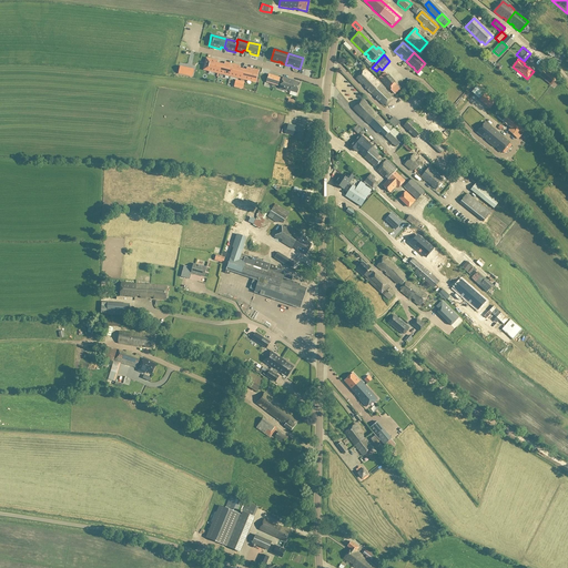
[(217,62),(210,60),(208,71),(219,73),(221,66),(217,64),(217,62)]
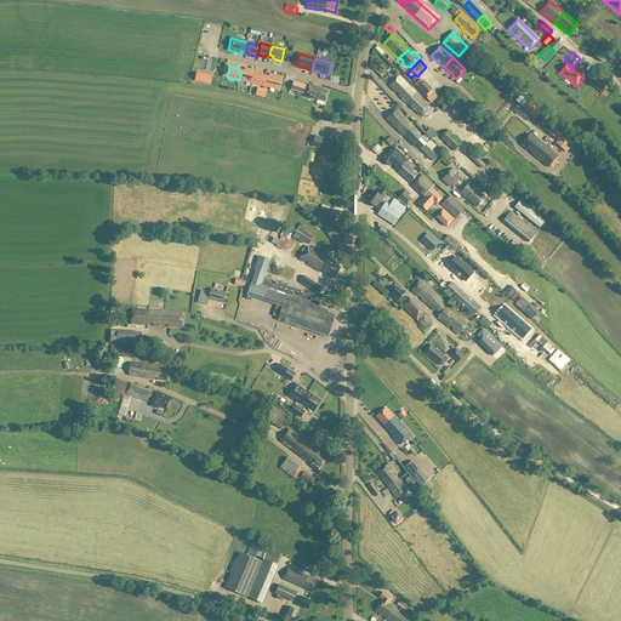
[(241,72),(239,80),(251,84),(254,72),(245,69),(245,72),(241,72)]
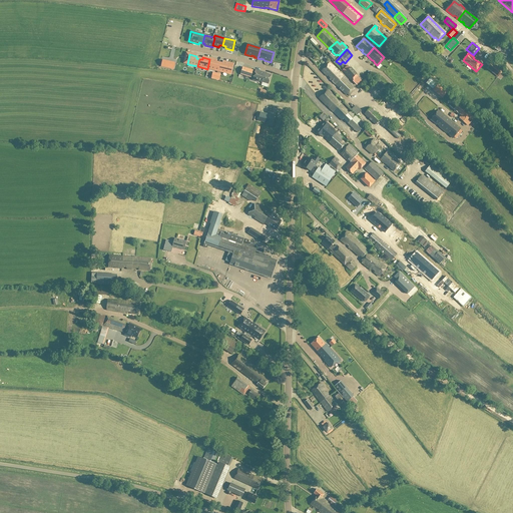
[(209,59),(207,69),(217,71),(219,63),(216,63),(216,61),(209,59)]
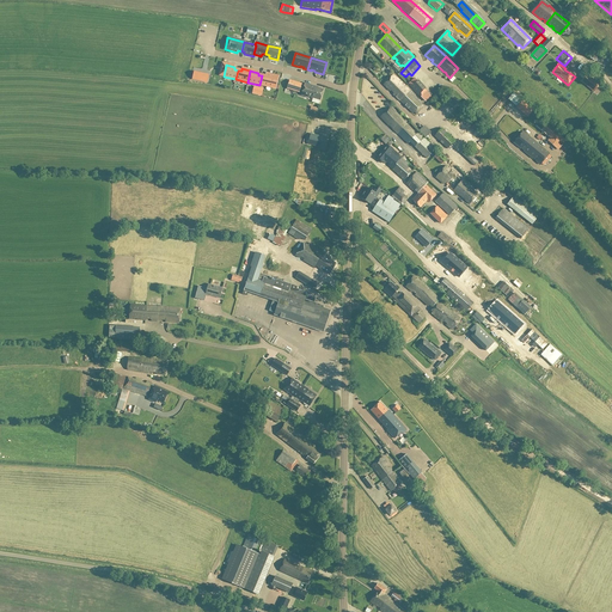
[(262,75),(259,85),(267,86),(275,89),(279,77),(267,74),(265,77),(262,75)]
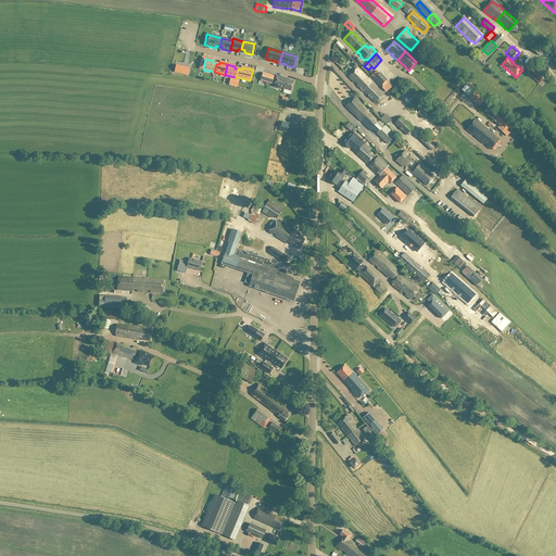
[(378,104),(386,97),(361,72),(359,72),(356,68),(349,77),(356,86),(363,91),(375,103),(376,102),(378,104)]
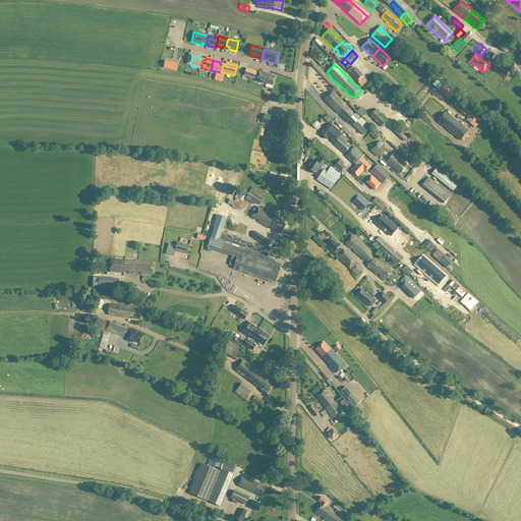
[(497,71),(506,78),(510,72),(502,66),(500,64),(499,64),(497,66),(497,67),(495,69),(497,71)]
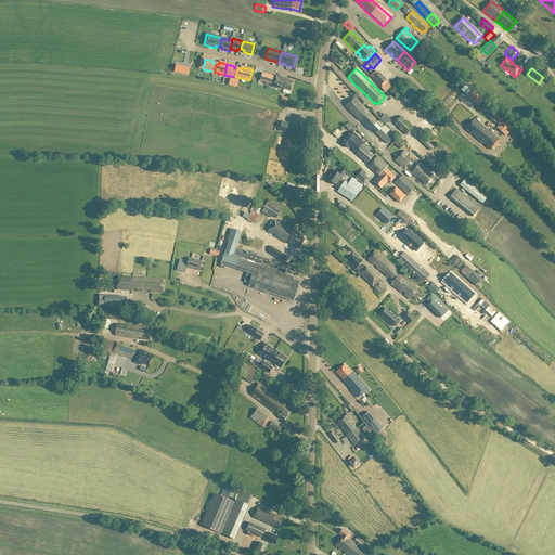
[(370,76),(382,90),(388,85),(385,81),(386,80),(379,73),(378,74),(375,72),(370,76)]
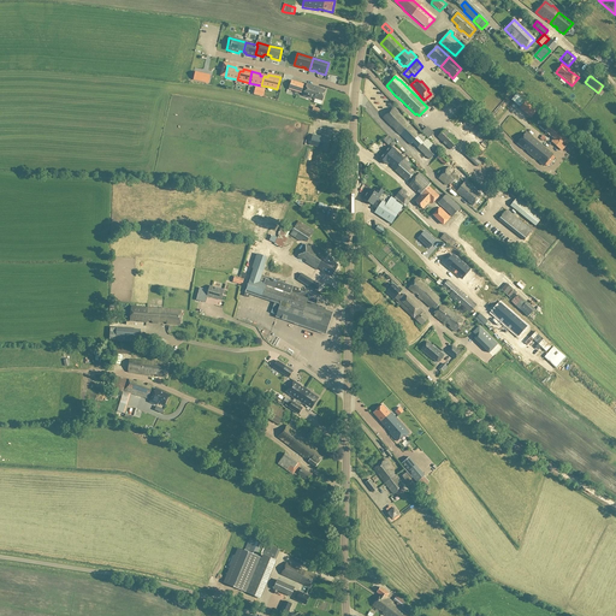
[(297,92),(300,86),(291,82),(289,89),(297,92)]
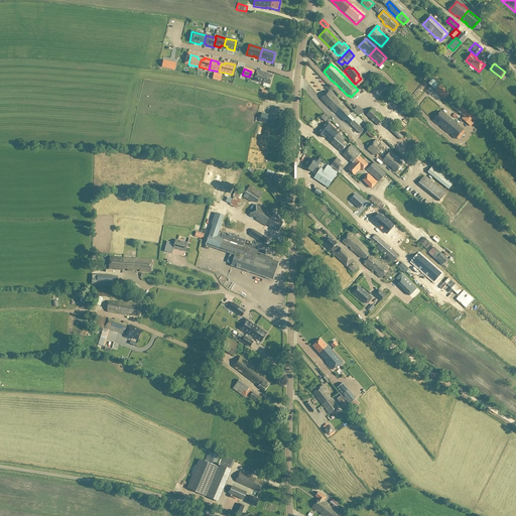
[(270,85),(272,76),(265,74),(257,71),(253,80),(257,81),(259,82),(270,85)]
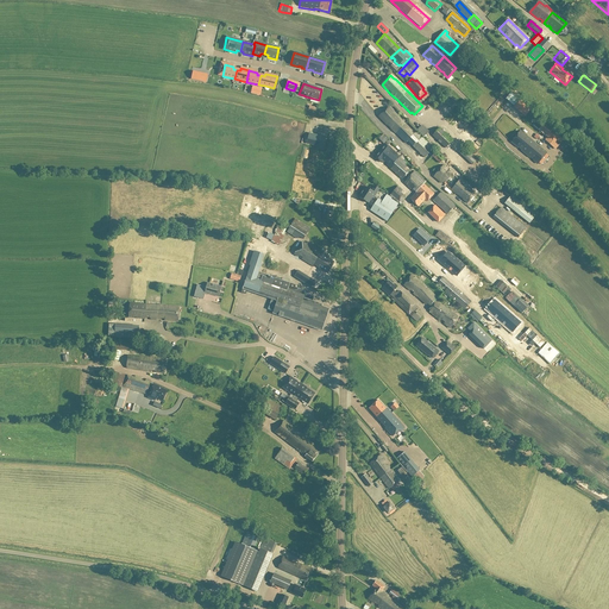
[(518,101),(510,94),(506,99),(514,106),(518,101)]
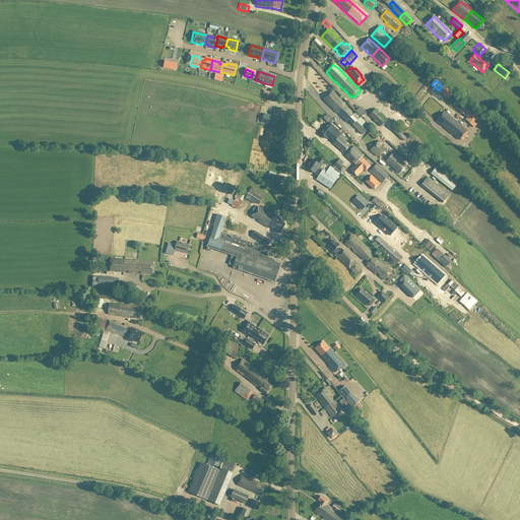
[(384,81),(379,87),(386,94),(392,87),(384,81)]
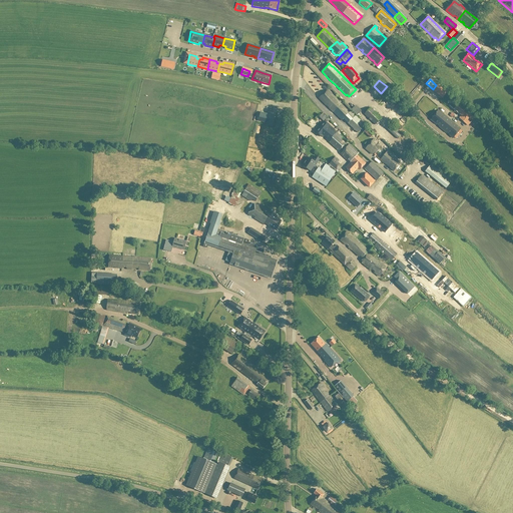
[(438,94),(442,88),(438,84),(433,90),(438,94)]
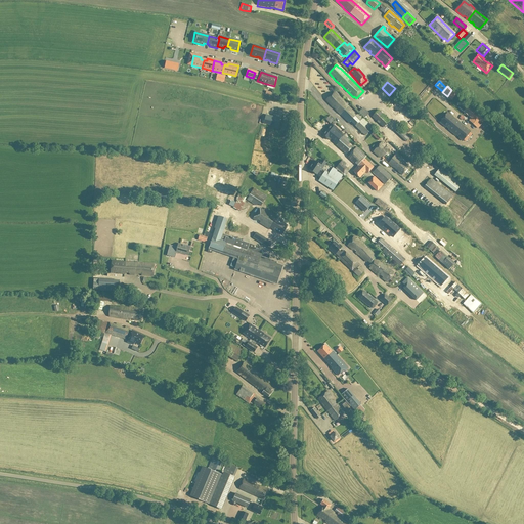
[(356,116),(335,92),(325,100),(333,108),(335,108),(337,111),(336,111),(349,124),(350,122),(365,136),(373,129),(357,114),(356,116)]
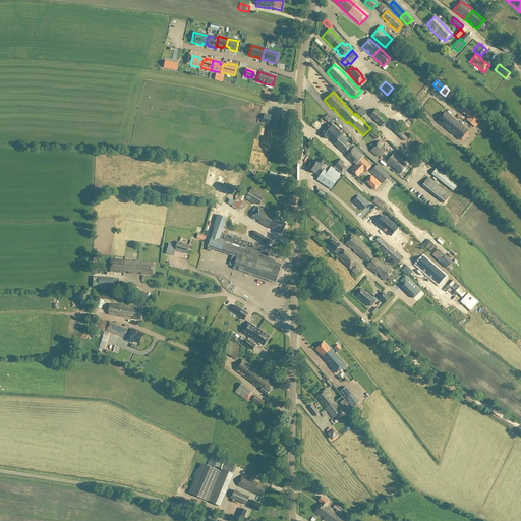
[(458,108),(465,113),(469,108),(463,103),(458,108)]
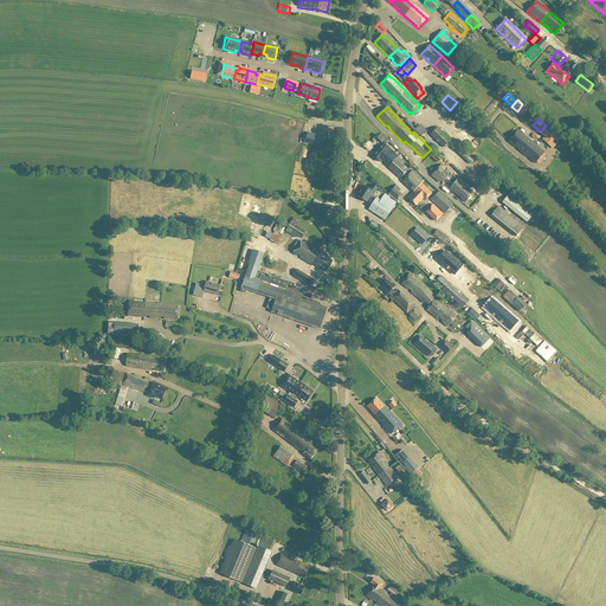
[(546,126),(541,131),(546,136),(542,140),(553,148),(560,140),(554,135),(555,134),(546,126)]
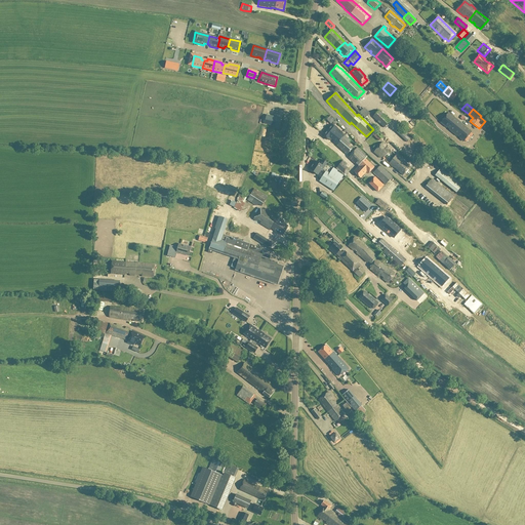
[(390,121),(379,111),(372,117),(384,128),(390,121)]
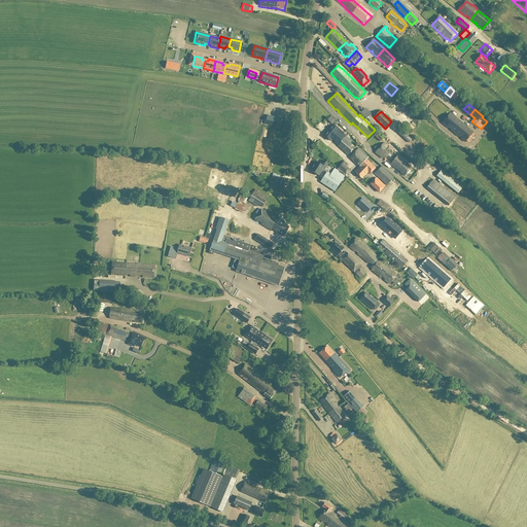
[(265,114),(256,112),(255,117),(259,118),(258,123),(274,126),(276,116),(268,114),(265,113),(265,114)]
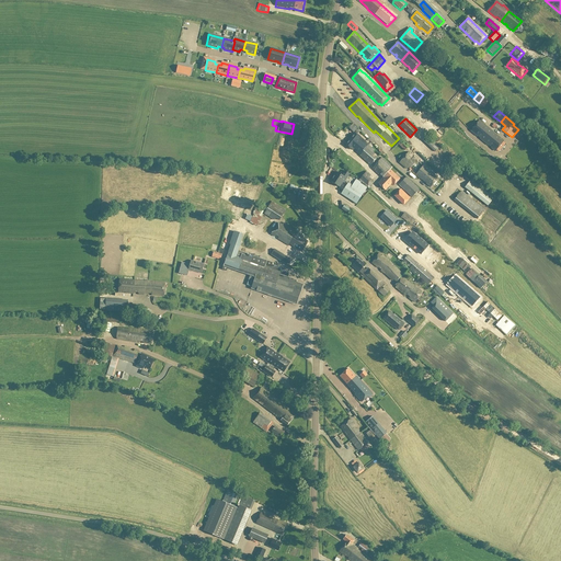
[(483,141),(491,132),(479,122),(471,132),(477,137),(478,136),(481,138),(480,139),(483,141)]
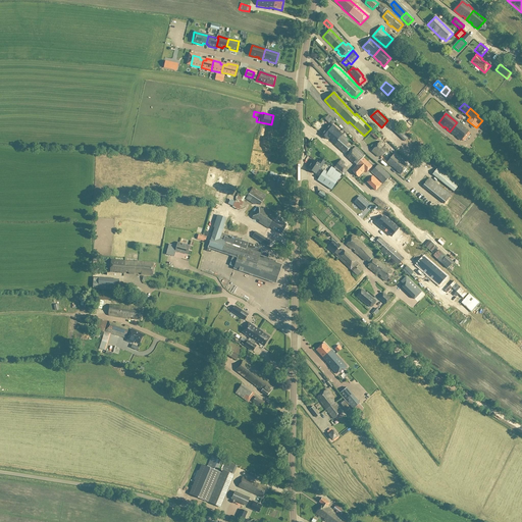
[(335,122),(328,115),(324,119),(328,123),(330,122),(332,125),(335,122)]
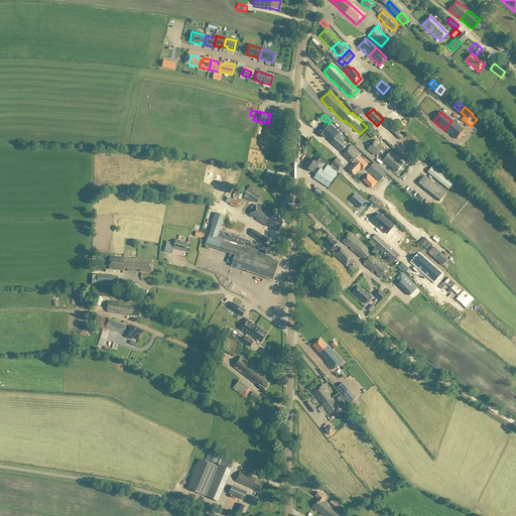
[(479,119),(475,123),(479,128),(484,124),(479,119)]
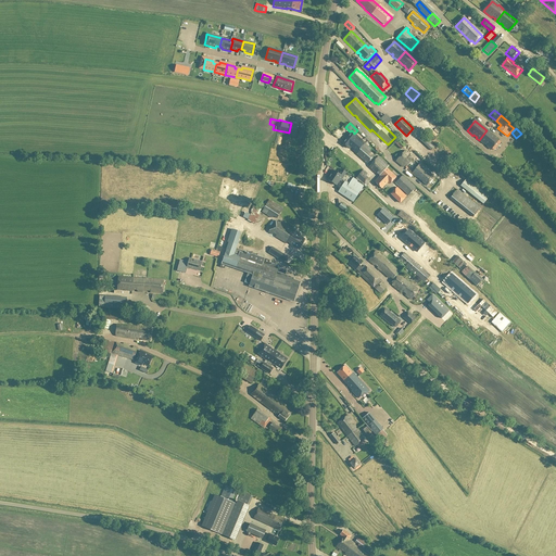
[(498,140),(487,130),(479,140),(483,144),(484,144),(488,146),(487,147),(491,150),(492,149),(494,151),(501,143),(498,141),(498,140)]
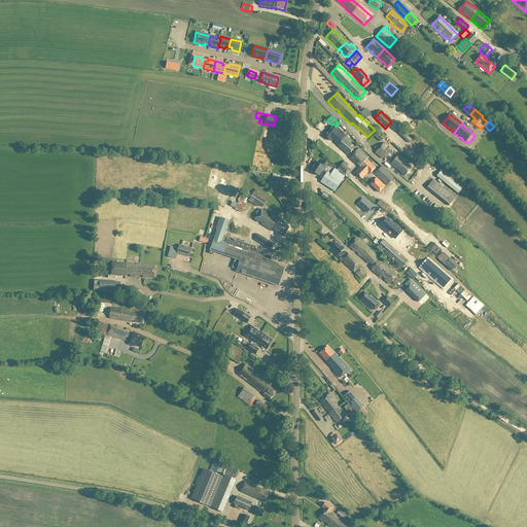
[(340,131),(334,126),(323,137),(328,141),(328,140),(331,141),(332,140),(336,142),(335,143),(348,155),(355,147),(356,146),(352,141),(351,142),(347,137),(349,135),(344,131),(346,129),(344,127),(340,131)]
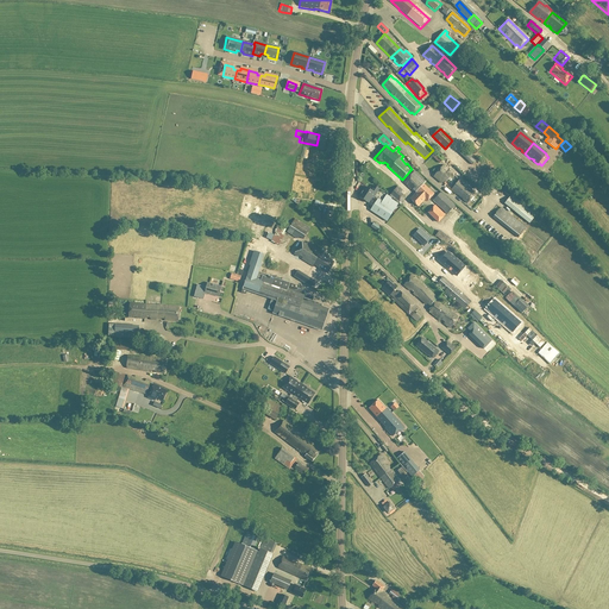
[(464,148),(459,154),(472,167),(478,159),(464,148)]
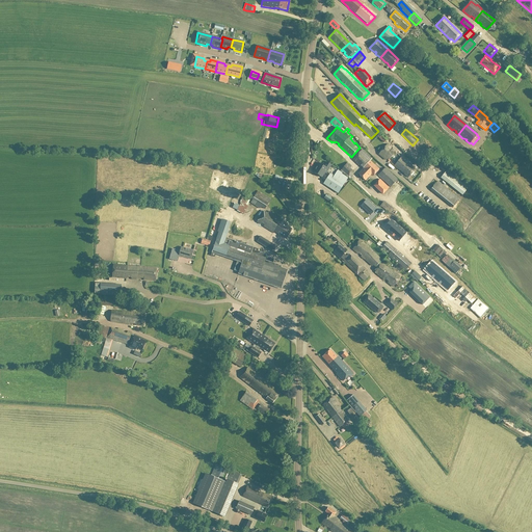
[(383,144),(388,140),(379,132),(375,136),(383,144)]
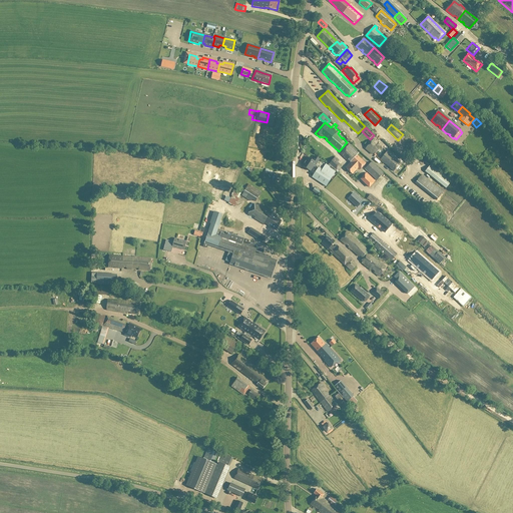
[(382,146),(373,139),(365,149),(372,155),(373,153),(375,154),(374,155),(393,171),(401,163),(384,149),(385,148),(382,146)]
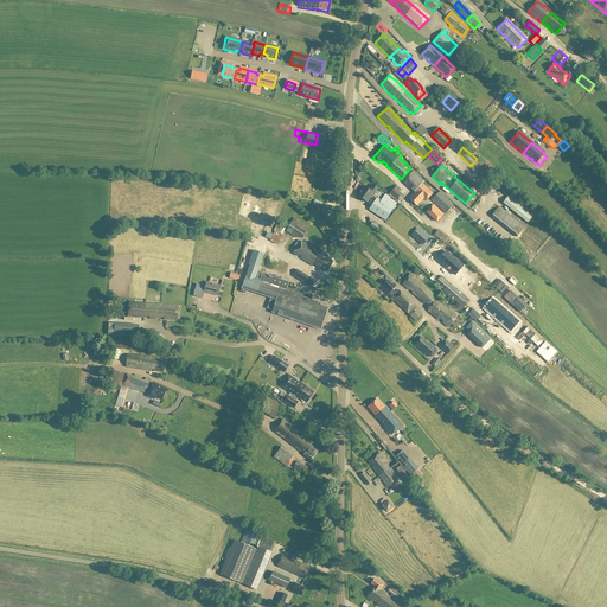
[(429,190),(422,184),(425,181),(413,172),(402,183),(410,190),(410,189),(415,193),(409,199),(416,206),(423,199),(426,202),(433,195),(429,190)]
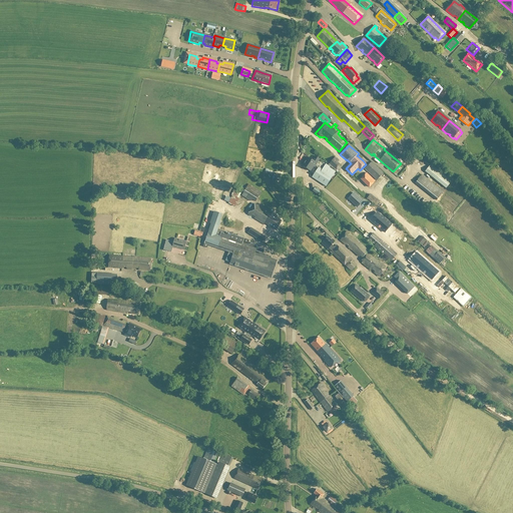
[(315,167),(320,159),(315,156),(312,160),(307,157),(302,166),(311,171),(314,167),(315,167)]
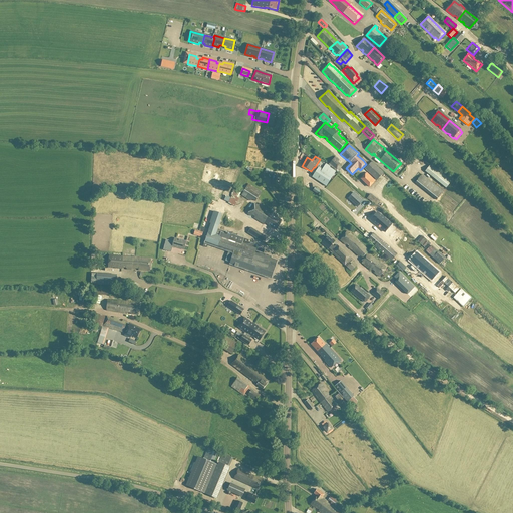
[(335,157),(329,164),(331,166),(330,167),(333,169),(334,168),(338,171),(341,168),(339,166),(340,165),(338,162),(339,160),(335,157)]
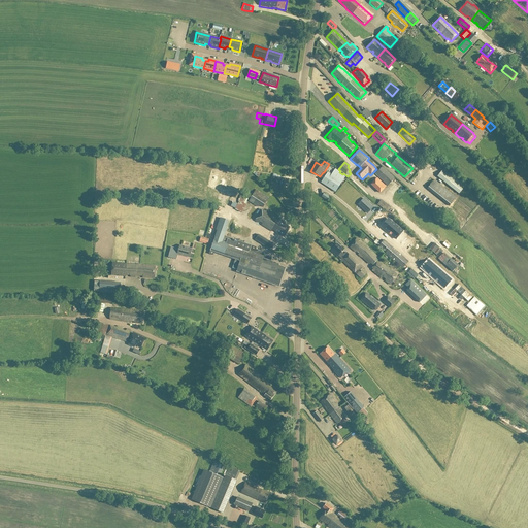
[(383,167),(375,174),(388,186),(394,178),(383,167)]
